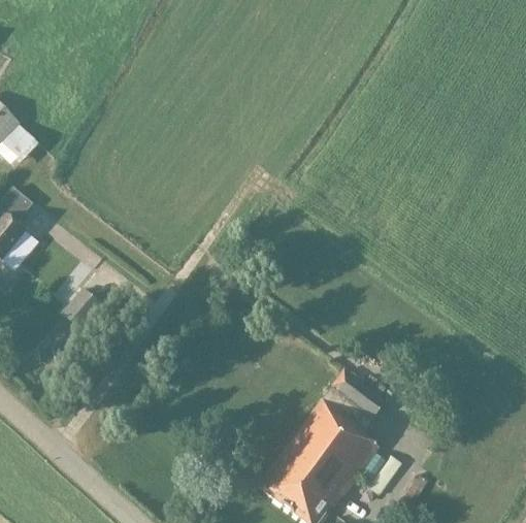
[(0,101),(0,139),(20,122),(0,101)]
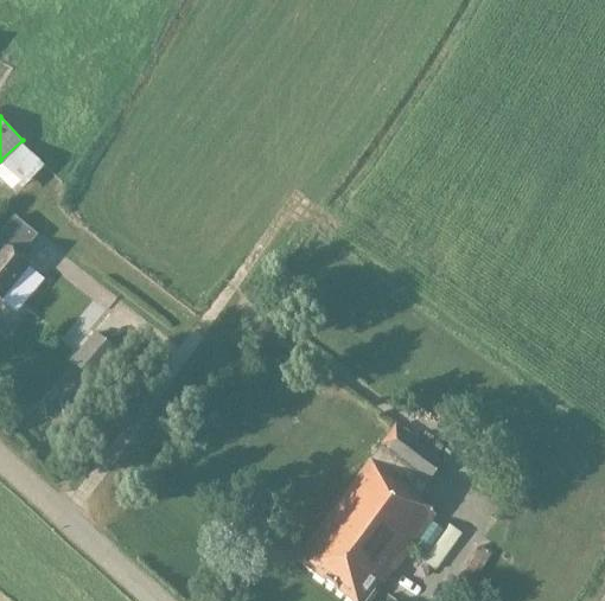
[(0,231),(0,241),(6,245),(0,251),(0,293),(4,295),(31,262),(20,254),(39,232),(16,213),(0,231)]
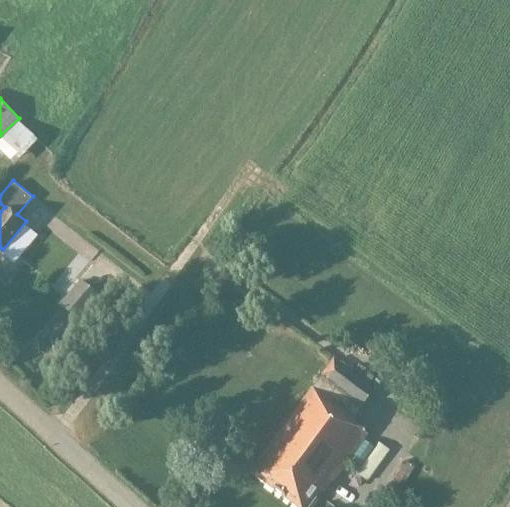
[(80,278),(59,302),(79,319),(100,295),(80,278)]
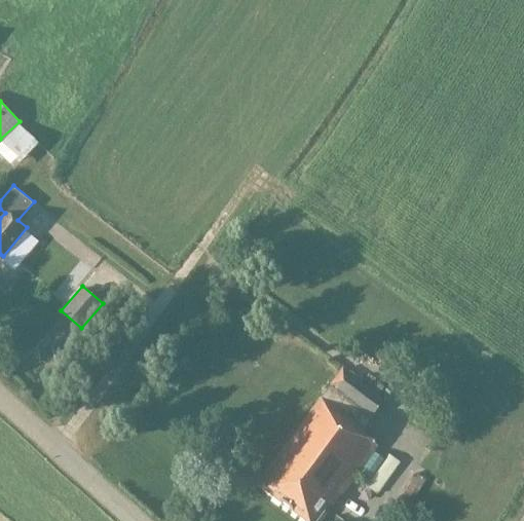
[(91,331),(102,339),(114,324),(105,315),(91,331)]
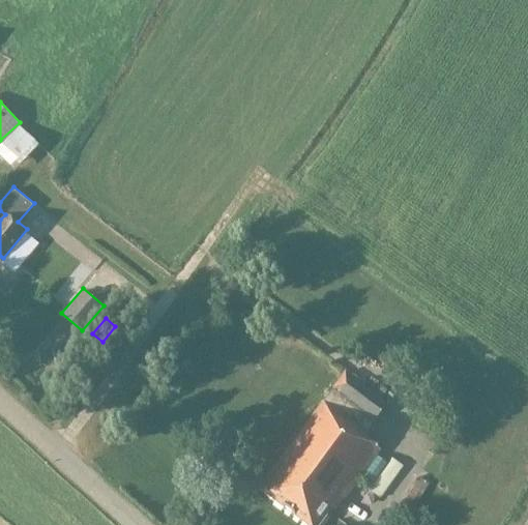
[(40,361),(55,359),(53,346),(38,348),(40,361)]
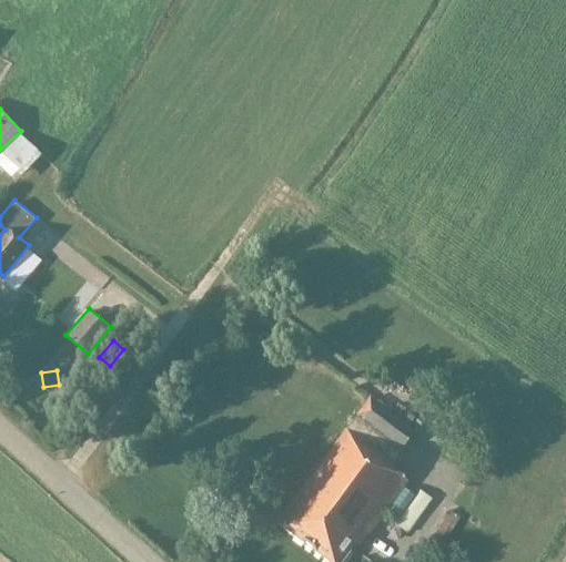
[(279,522),(331,561),(341,561),(357,542),(360,544),(408,480),(390,466),(392,461),(391,461),(415,429),(373,398),(279,522)]
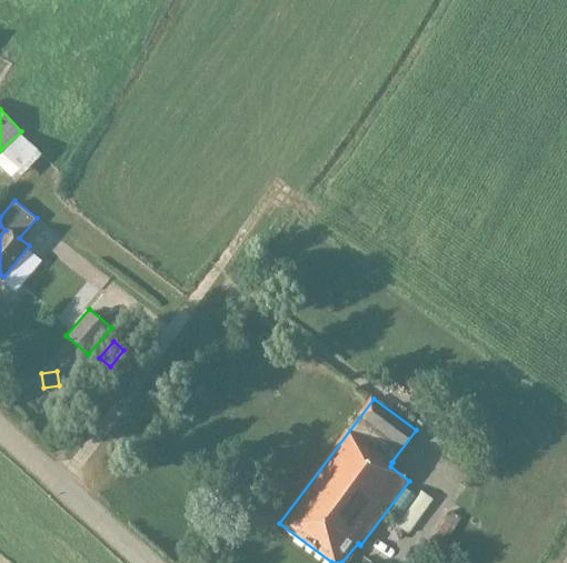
[(397,523),(409,532),(433,500),(421,491),(397,523)]
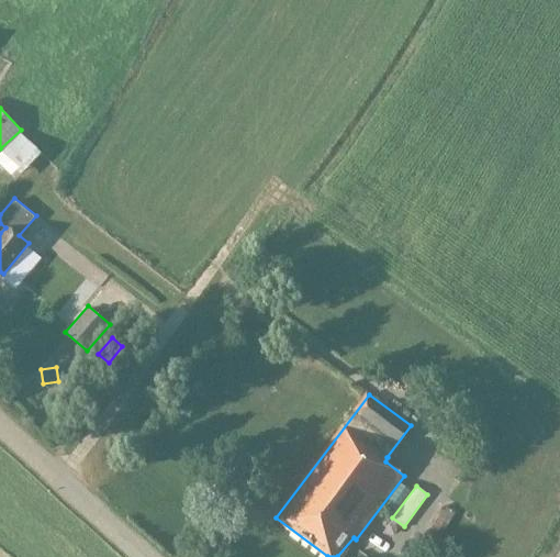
[(446,503),(424,537),(437,545),(457,511),(446,503)]
